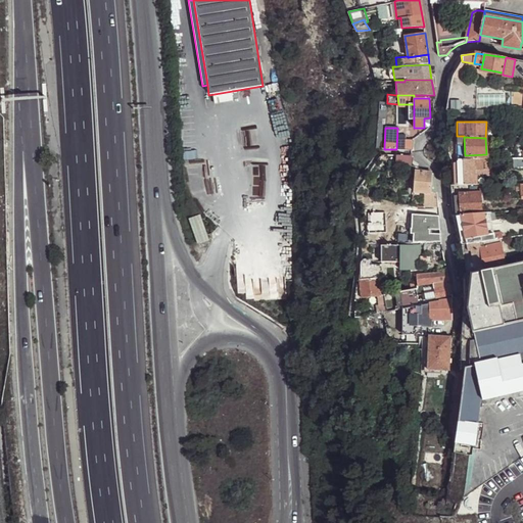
[(398,139),(397,150),(413,150),(414,139),(398,139)]
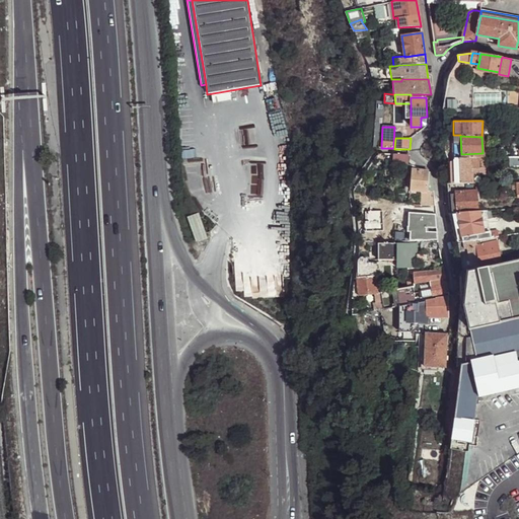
[(409,155),(402,155),(393,154),(392,164),(402,164),(408,165),(409,155)]
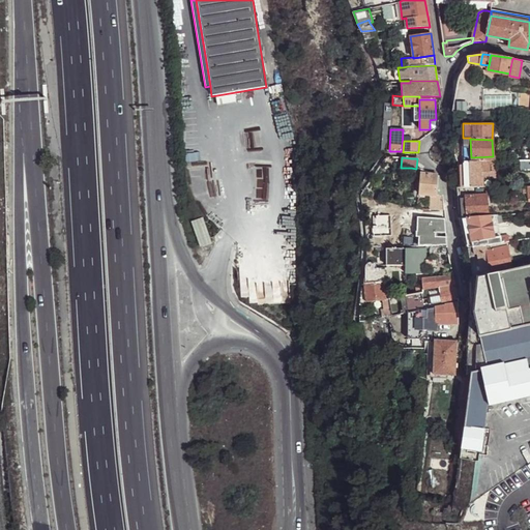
[(529,170),(529,159),(520,160),(520,170),(529,170)]
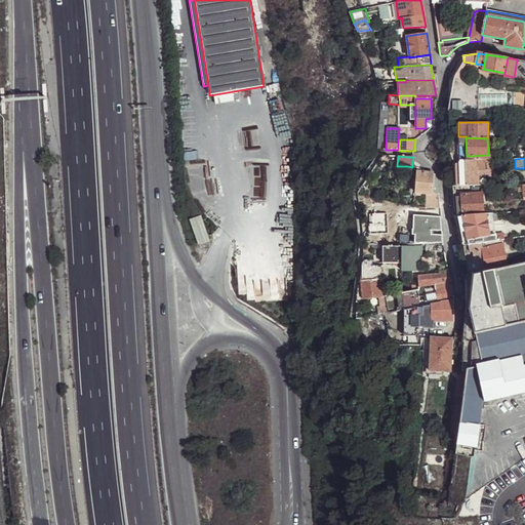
[(476,170),(484,169),(483,159),(467,159),(458,160),(457,162),(454,163),(455,186),(469,185),(476,185),(476,170)]
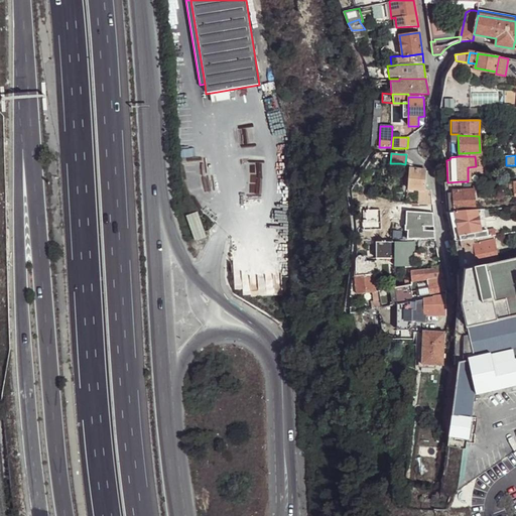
[(473,181),(477,181),(476,166),(468,167),(468,181),(473,181)]
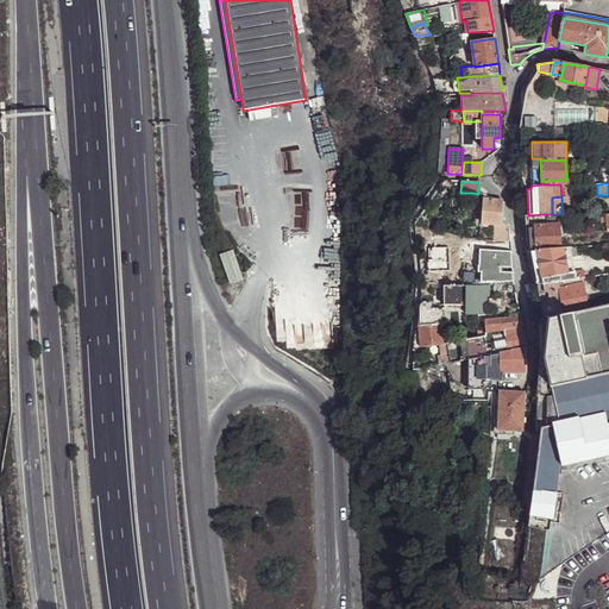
[(497,200),(484,199),(483,207),(483,214),(482,223),(502,224),(503,201),(497,200)]
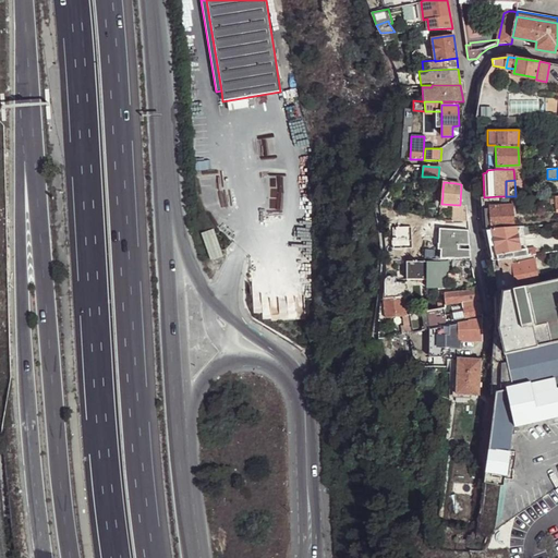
[(492,229),(513,228),(512,205),(490,206),(490,208),(492,229)]
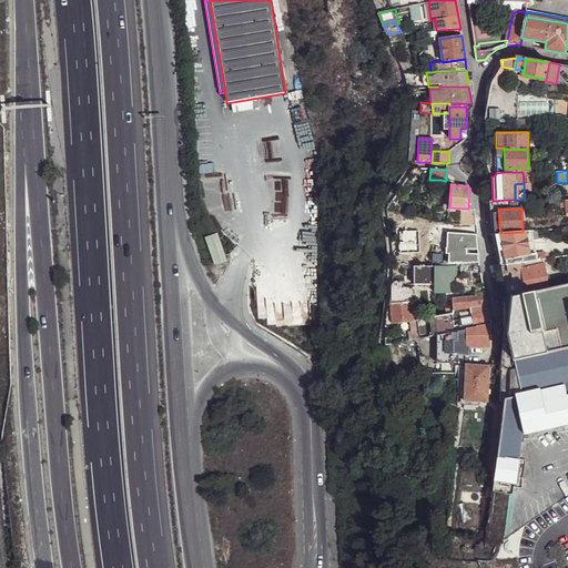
[(528,245),(526,231),(523,232),(500,233),(506,264),(531,261),(530,254),(528,245)]
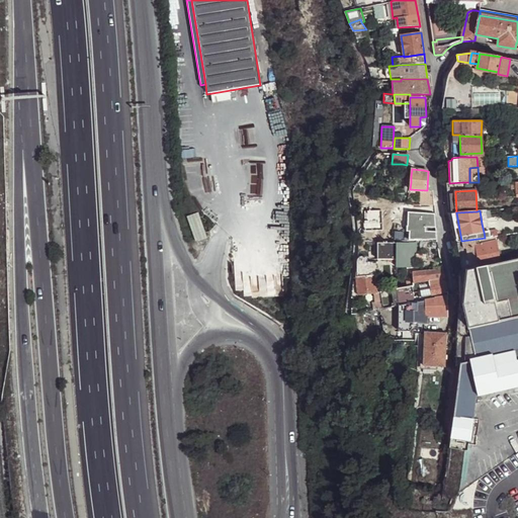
[(196,212),(186,217),(194,241),(205,237),(196,212)]
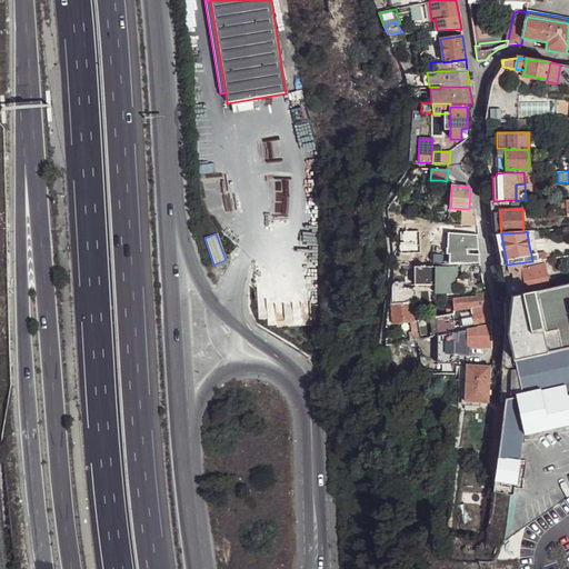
[(451,263),(480,263),(478,235),(453,233),(452,248),(449,249),(448,255),(451,255),(451,263)]
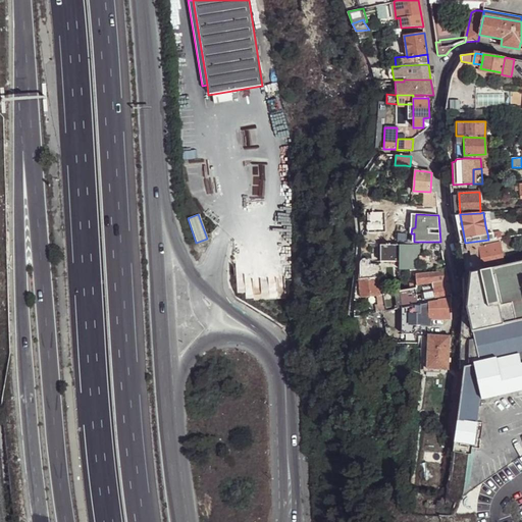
[(460,214),(456,214),(460,244),(464,244),(465,243),(460,214)]
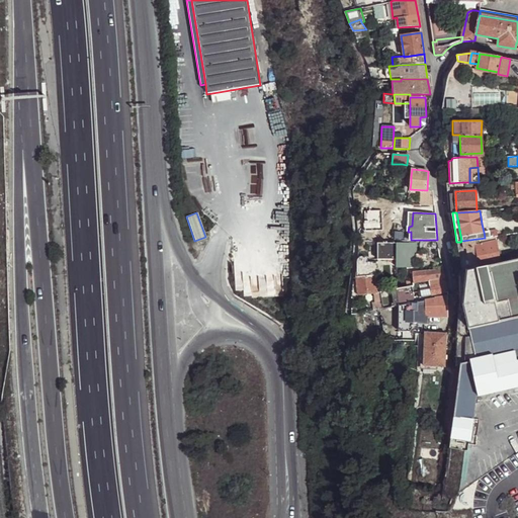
[(498,228),(489,230),(489,232),(490,237),(495,236),(499,236),(498,228)]
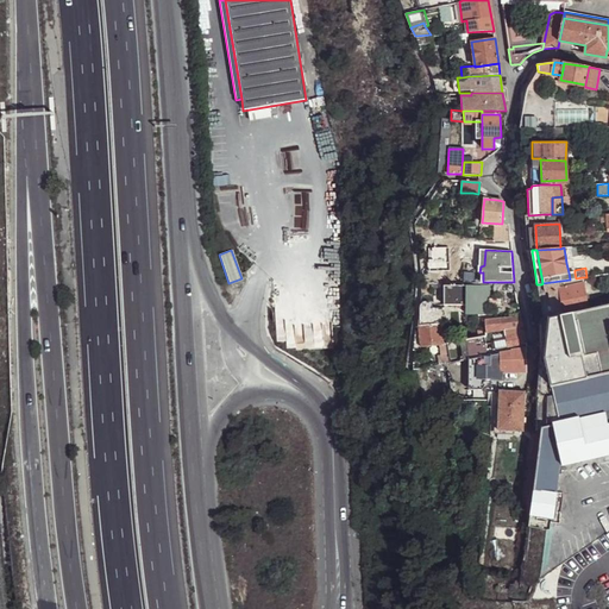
[(570,280),(542,283),(541,284),(544,293),(547,292),(559,288),(583,283),(582,277),(576,278),(570,280)]
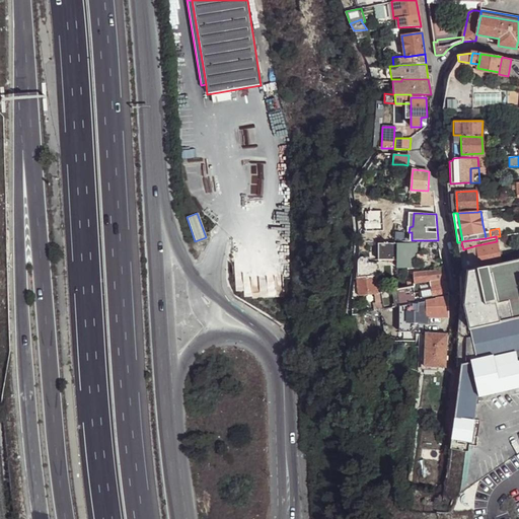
[(501,263),(497,241),(476,245),(480,267),(501,263)]
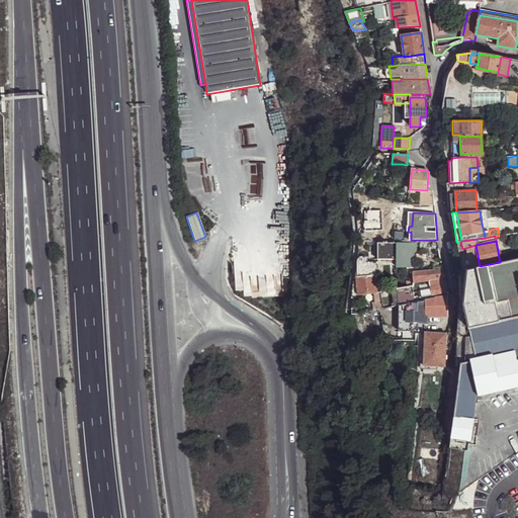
[(377,259),(397,259),(397,242),(377,243),(377,259)]
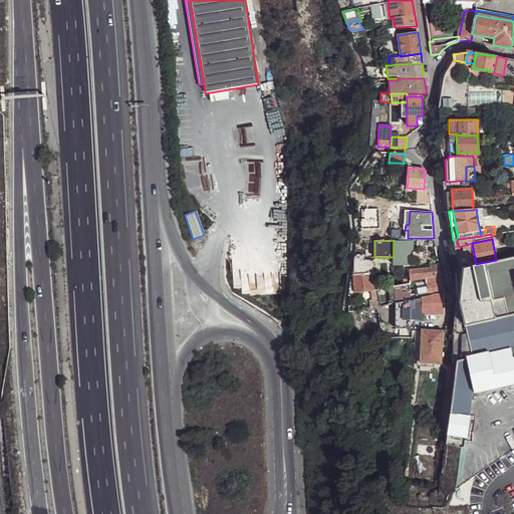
[(394,240),(394,257),(394,265),(404,265),(413,264),(414,240),(406,240),(394,240)]
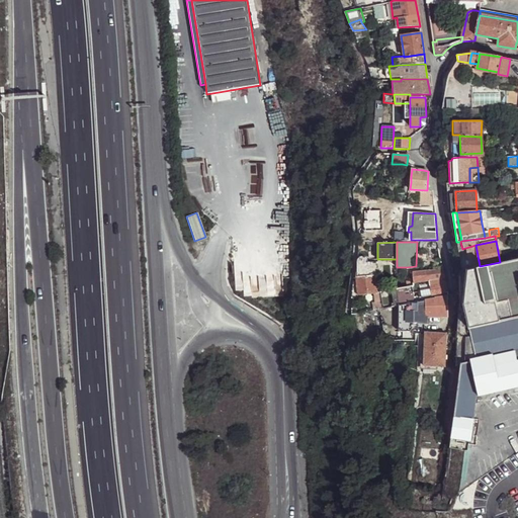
[(480,266),(476,245),(465,248),(470,269),(475,268),(480,266)]
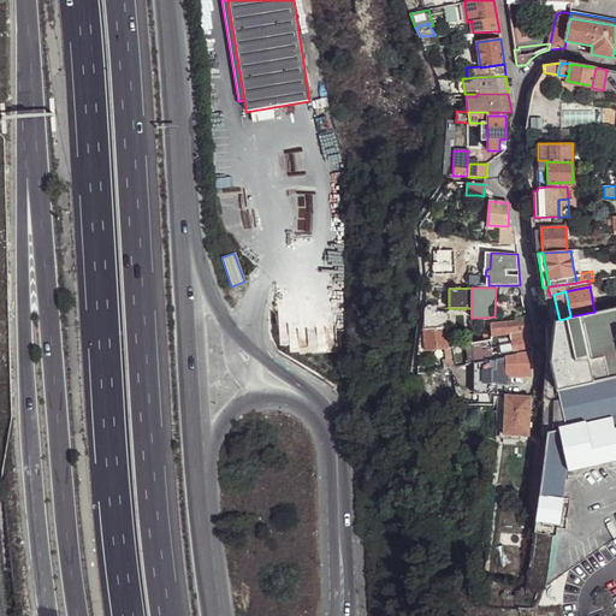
[(554,295),(550,296),(545,297),(550,321),(556,320),(560,320),(554,295)]
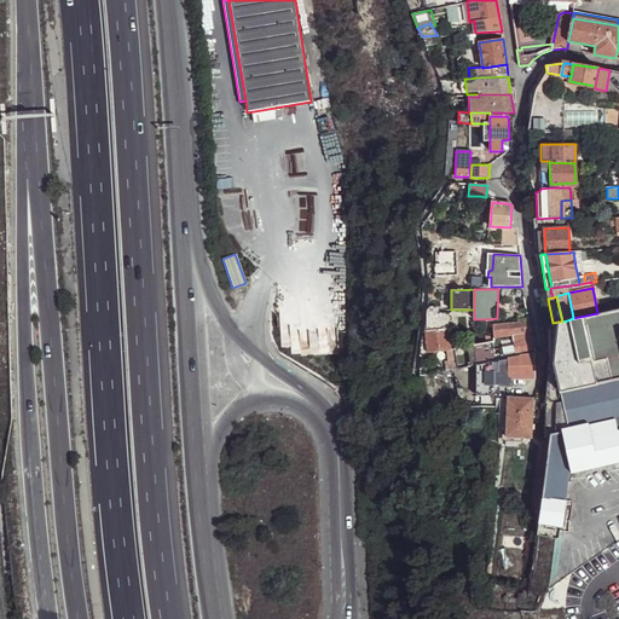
[(618,308),(597,313),(573,318),(567,320),(562,322),(559,322),(554,363),(561,393),(618,380),(618,308)]
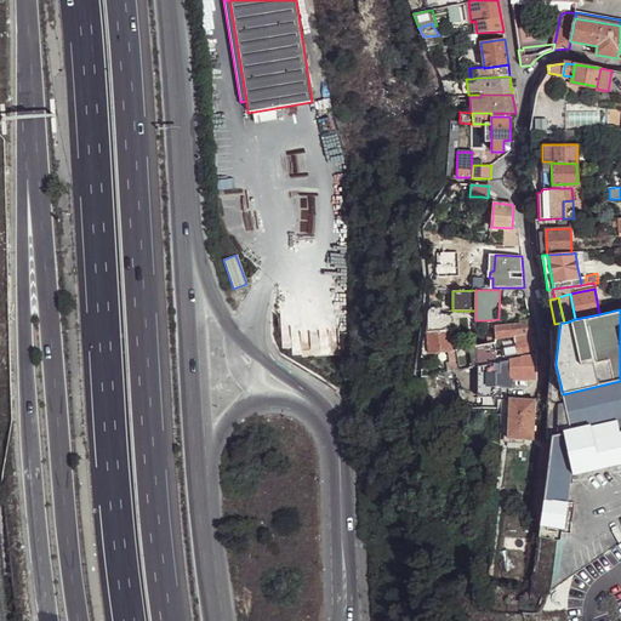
[(427,314),(426,332),(449,330),(453,330),(453,313),(436,314),(432,314),(427,314)]
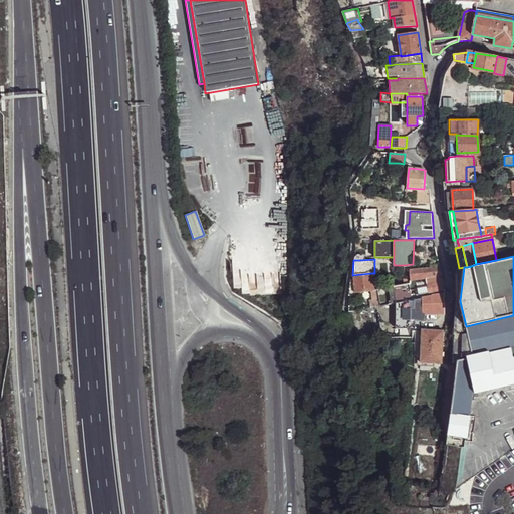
[(436,276),(442,275),(440,266),(409,269),(409,272),(410,278),(410,281),(417,279),(417,276),(425,274),(425,277),(436,276)]
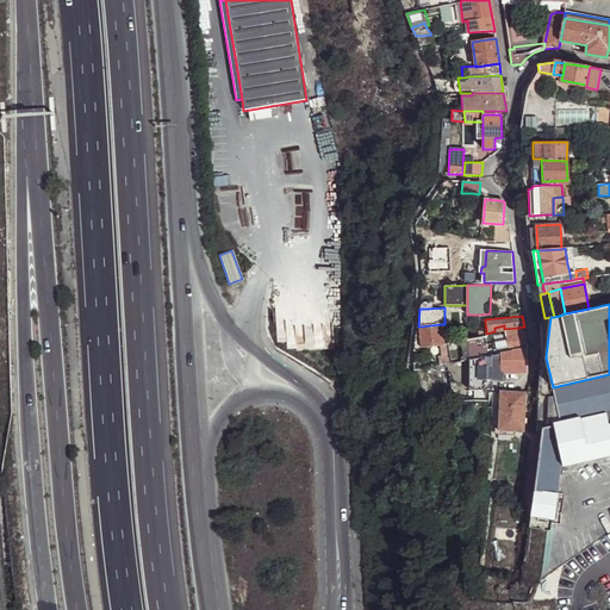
[(441,324),(418,327),(421,348),(443,344),(442,335),(441,324)]
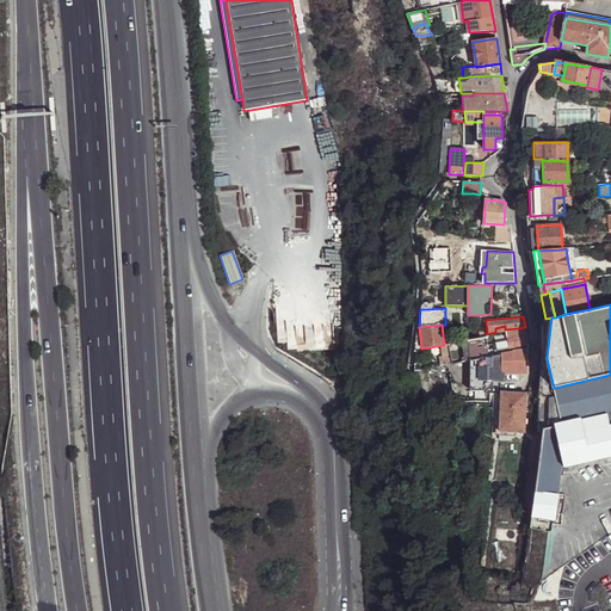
[(507,337),(508,347),(525,345),(523,333),(507,337)]
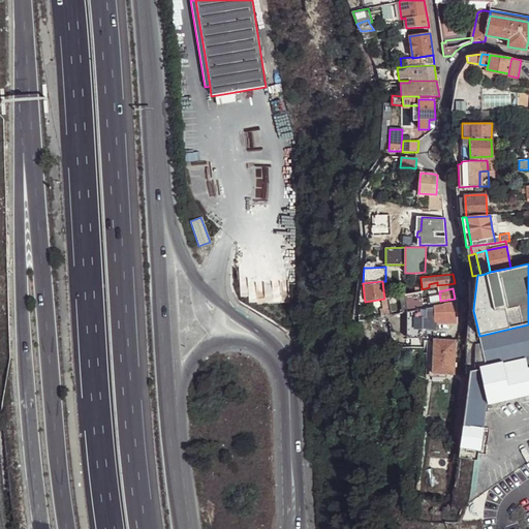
[(405,294),(408,311),(425,308),(422,299),(421,292),(414,293),(405,294)]
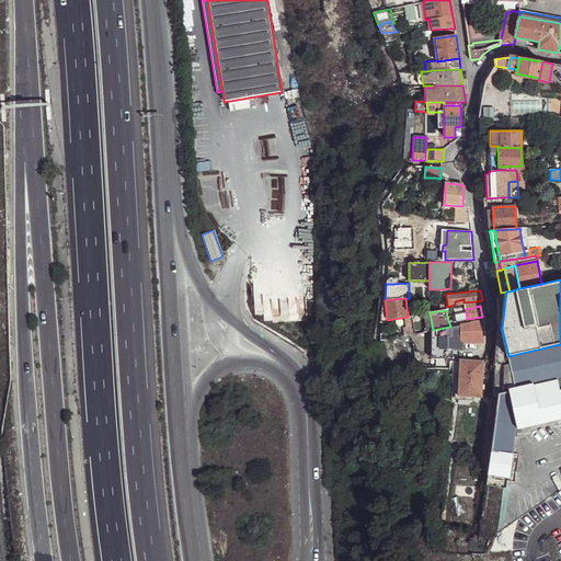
[(454,338),(456,338),(461,338),(461,334),(461,328),(470,325),(471,332),(485,331),(485,324),(484,320),(460,324),(454,325),(454,338)]
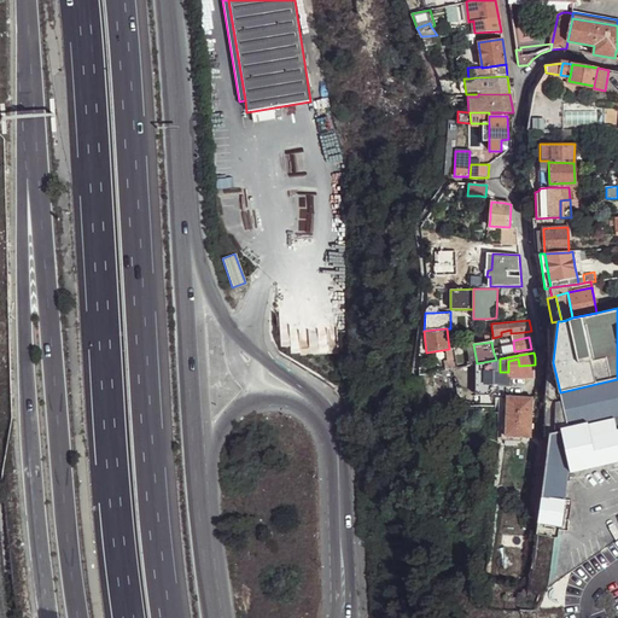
[(444,361),(447,369),(458,367),(455,359),(444,361)]
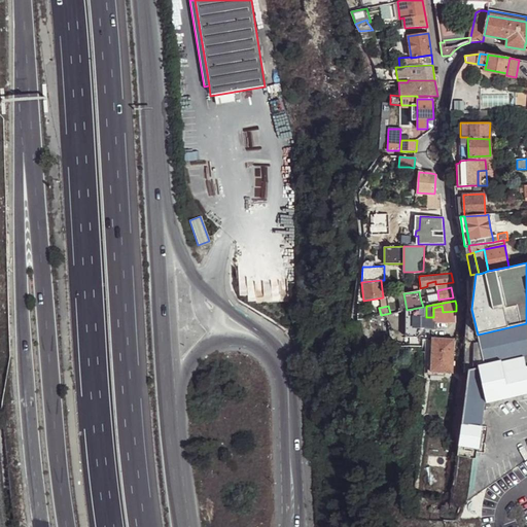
[(433,314),(433,317),(434,322),(449,322),(457,321),(456,311),(443,312),(442,306),(433,308),(433,314)]
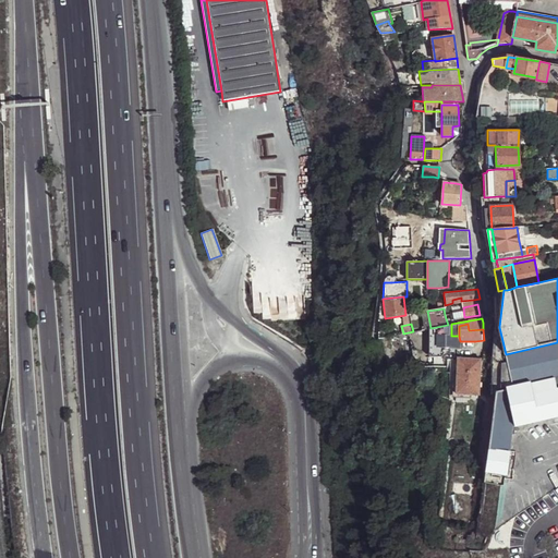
[(557,342),(506,354),(512,386),(506,387),(507,389),(514,426),(557,416),(557,342)]
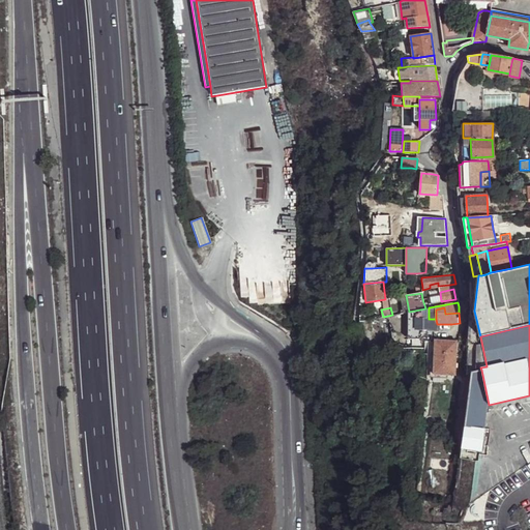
[(455,375),(458,342),(436,341),(434,375),(446,375),(455,375)]
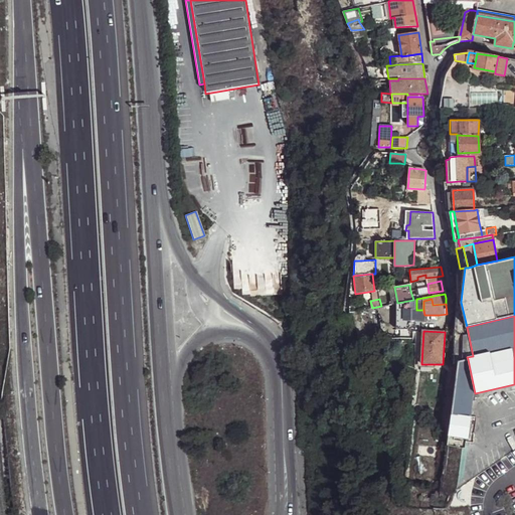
[(451,414),(470,416),(473,394),(475,393),(468,359),(458,361),(452,406),(451,414)]
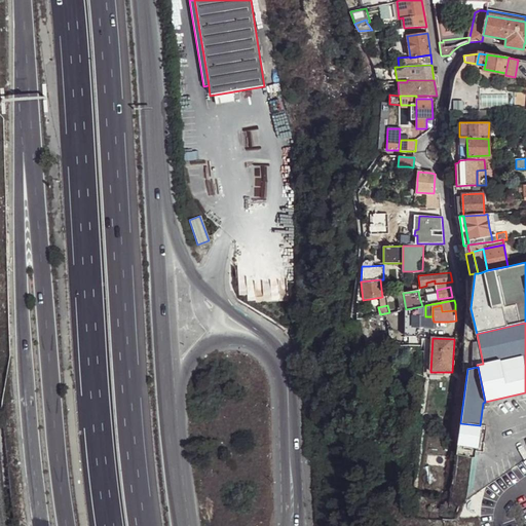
[(385,376),(396,378),(393,369),(386,368),(385,376)]
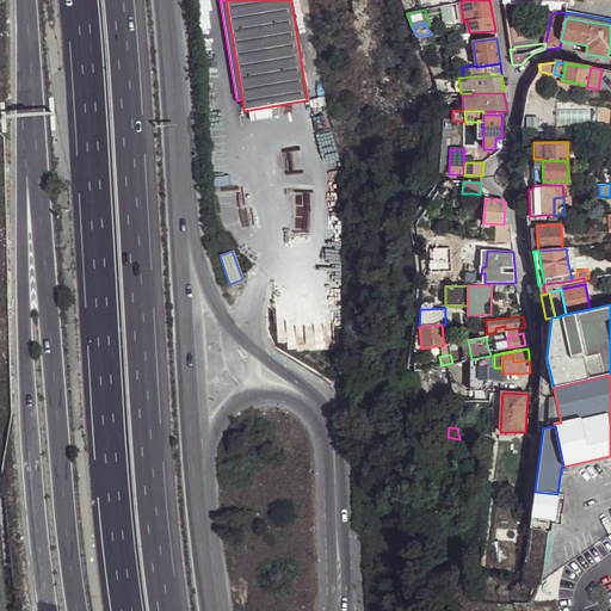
[(535,434),(529,481),(536,482),(543,429),(537,430),(537,434),(535,434)]
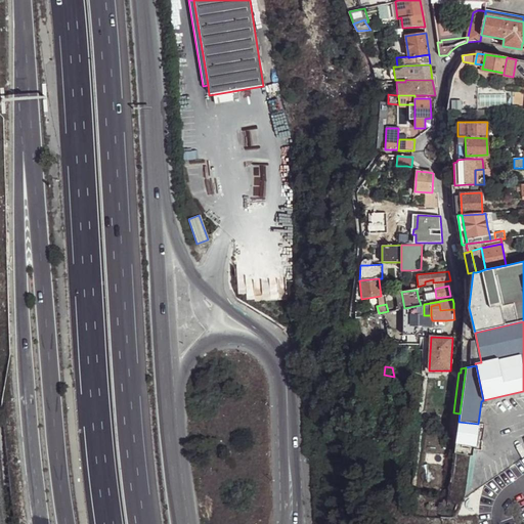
[(459,422),(455,443),(475,446),(478,424),(459,422)]
